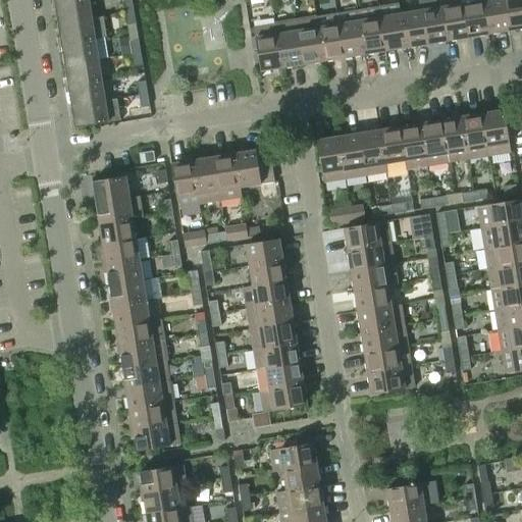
[(70,0),(54,3),(57,23),(91,18),(88,0),(70,0)]
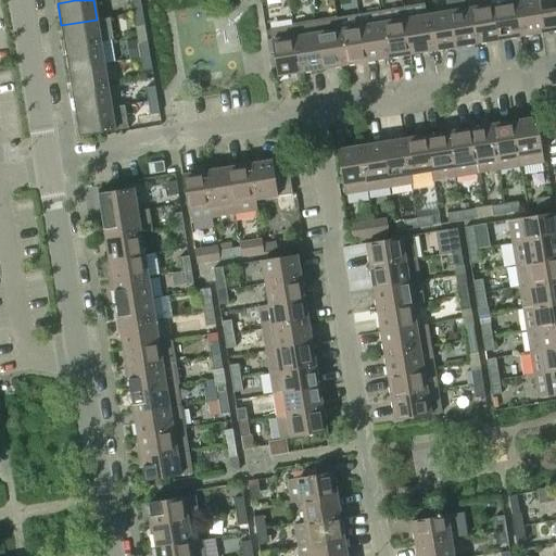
[(130,0),(133,13),(142,12),(140,0),(130,0)]
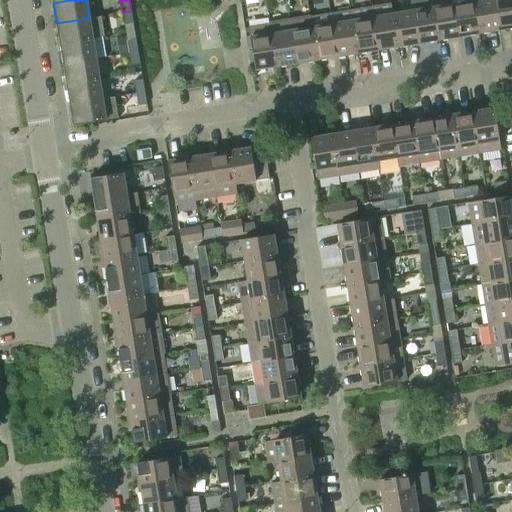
[(415,0),(411,1),(412,11),(418,44),(438,40),(431,0),(415,0)]
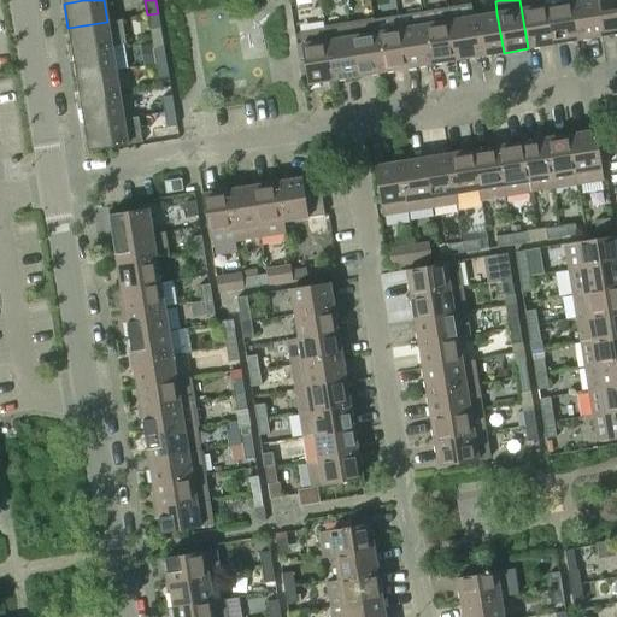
[(519,0),(528,48),(552,45),(546,5),(544,0),(519,0)]
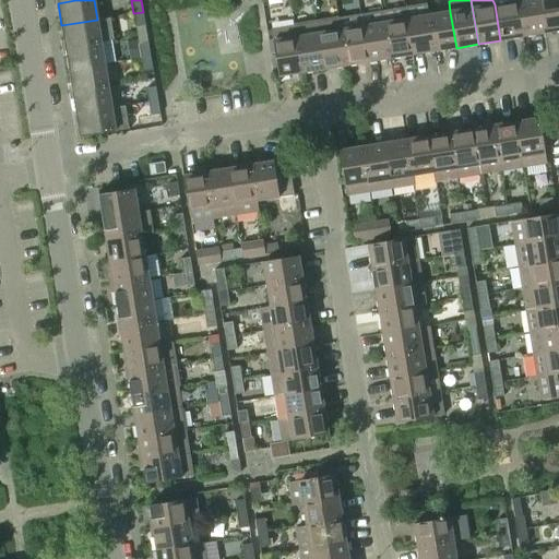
[(492,0),(495,4),(500,40),(522,37),(516,1),(515,0),(492,0)]
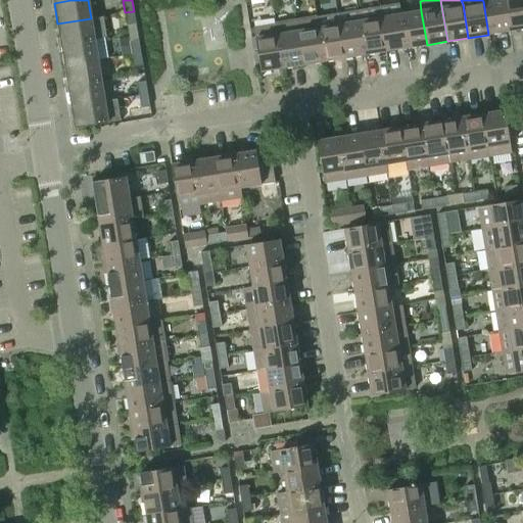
[(482,0),(483,1),(488,35),(509,32),(504,0),(482,0)]
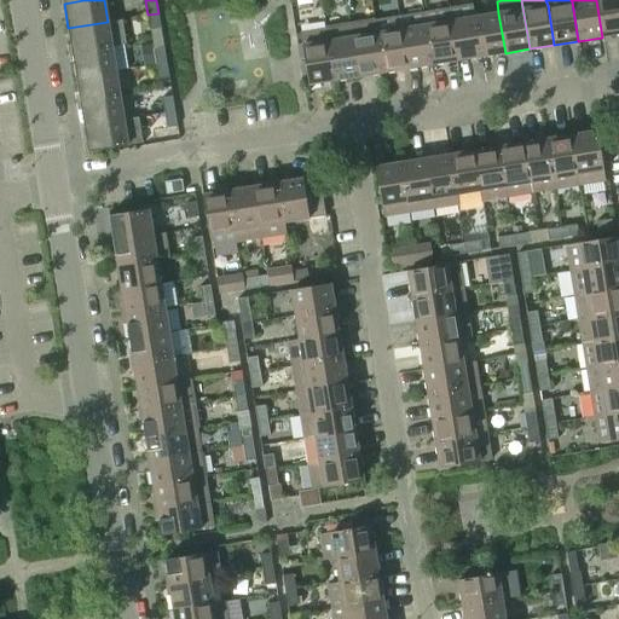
[(618,0),(596,0),(602,38),(618,34),(618,0)]
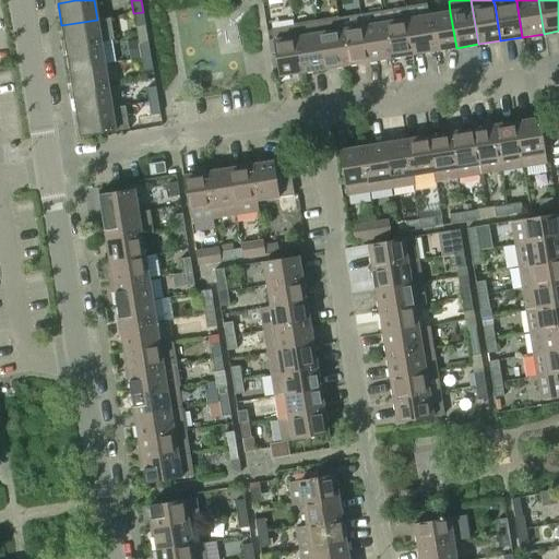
[(427,6),(404,9),(412,55),(435,51),(428,15),(427,6)]
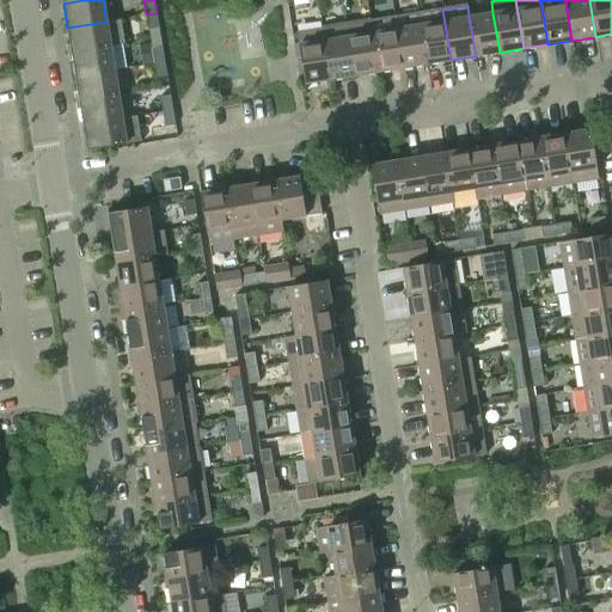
[(442,10),(418,13),(427,65),(451,60),(442,10)]
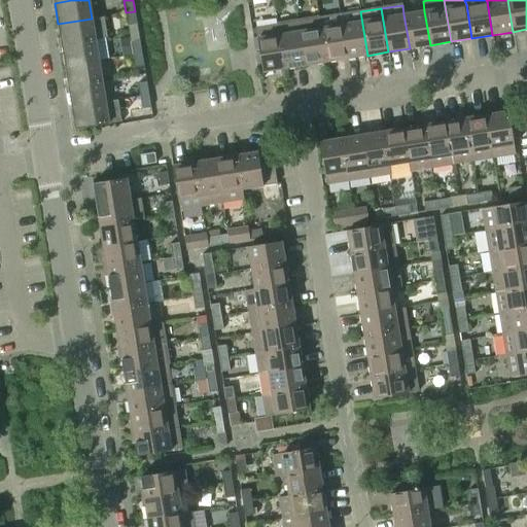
[(135,11),(126,12),(128,26),(137,24),(135,11)]
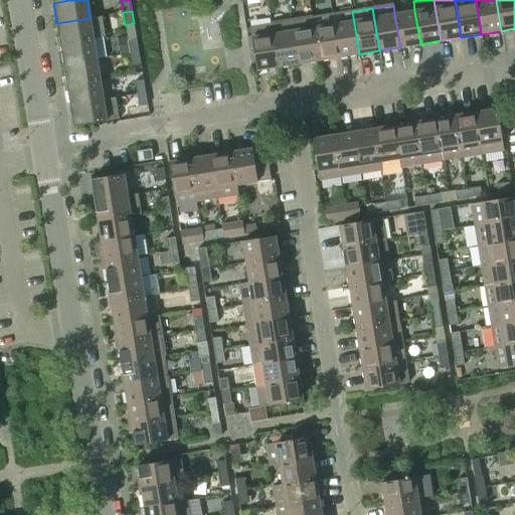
[(352,11),(332,15),(339,57),(359,54),(352,11)]
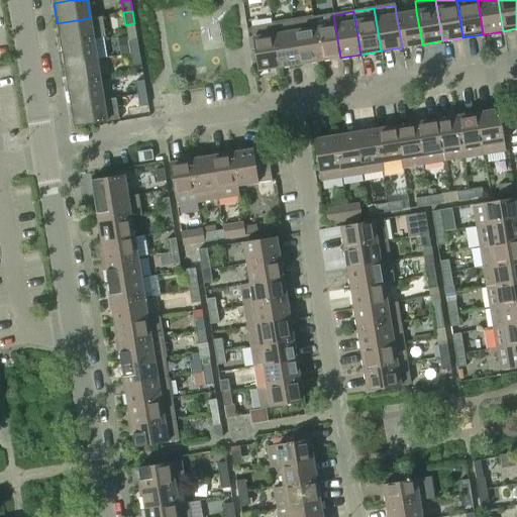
[(416,11),(396,14),(402,47),(422,44),(416,11)]
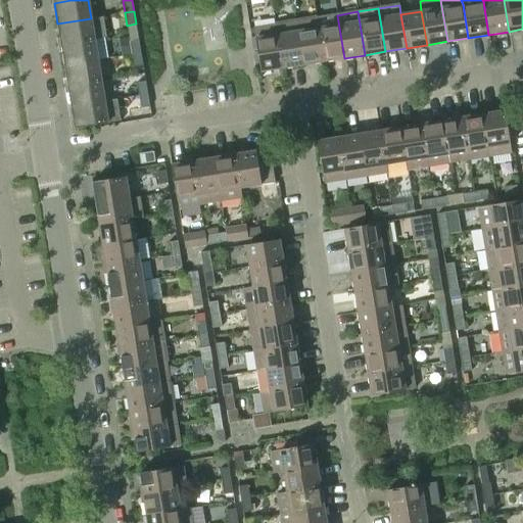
[(337,15),(317,18),(323,61),(344,58),(337,15)]
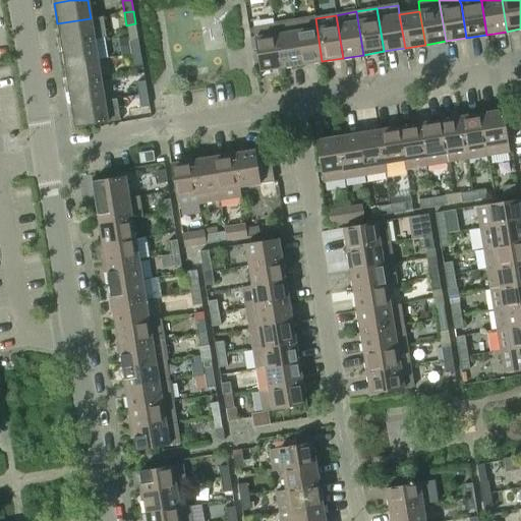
[(57,23),(61,45),(95,39),(106,37),(103,16),(91,18),(57,23)]
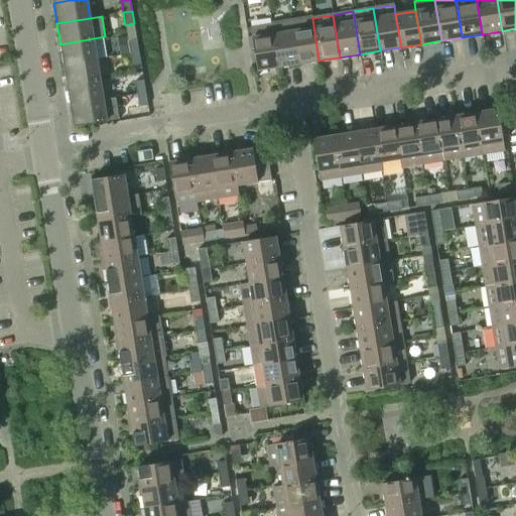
[(311,16),(291,19),(298,65),(318,60),(312,18),(311,16)]
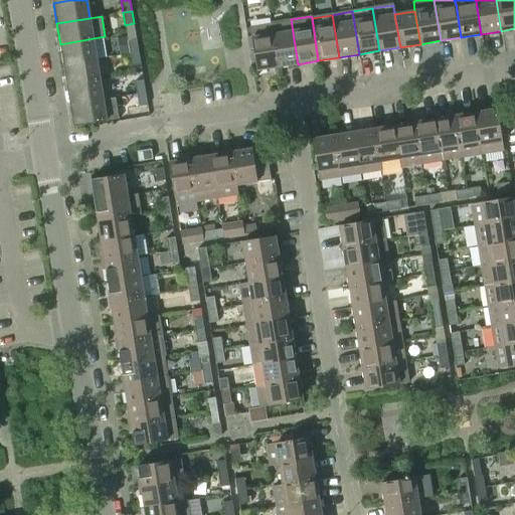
[(271,22),(271,25),(278,67),(298,64),(291,19),(271,22)]
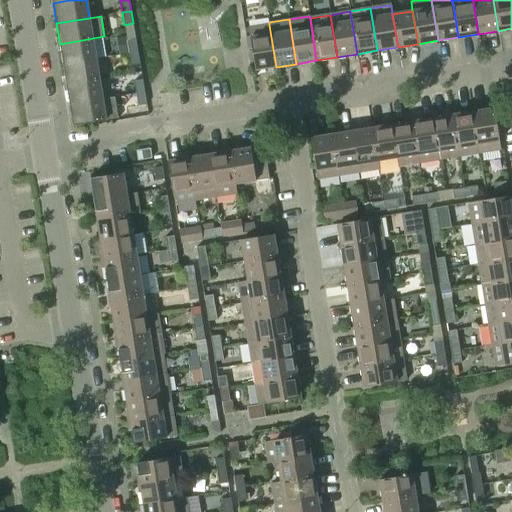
[(276,67),(269,25),(248,28),(255,70),(276,67)]
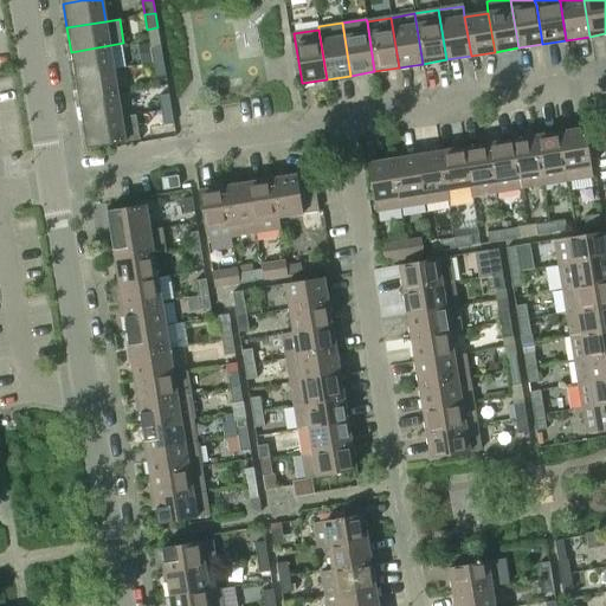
[(71,52),(75,76),(114,69),(110,45),(71,52)]
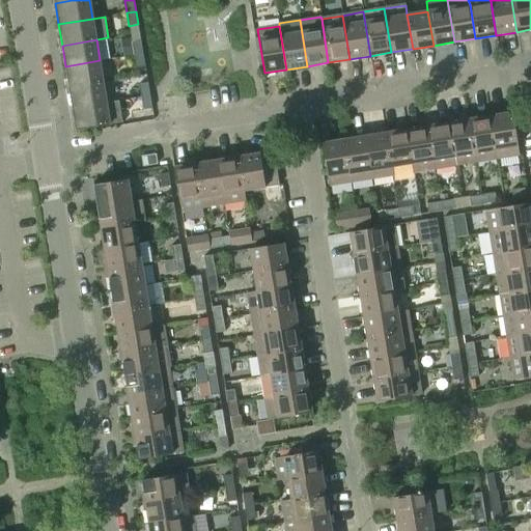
[(132,42),(134,55),(143,53),(141,40),(132,42)]
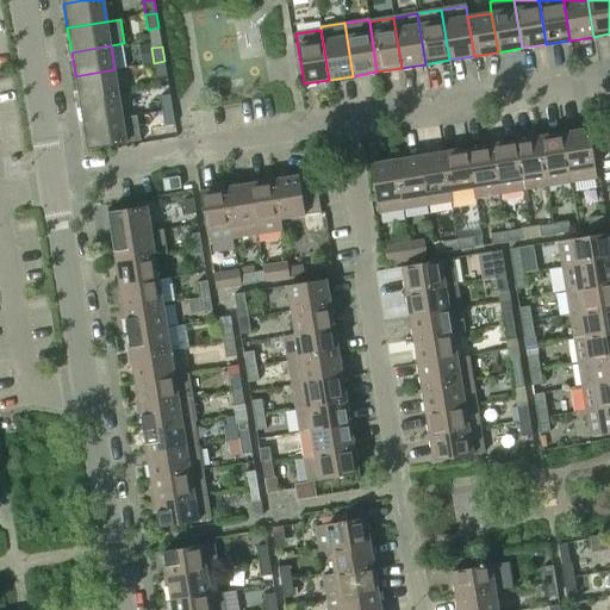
[(165,61),(154,63),(156,78),(167,76),(165,61)]
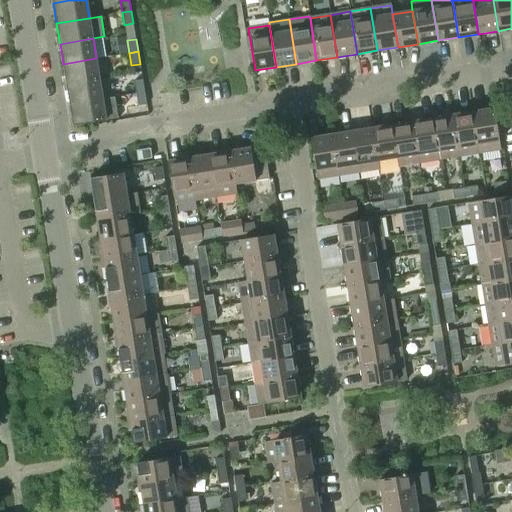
[(63,64),(66,84),(99,79),(96,58),(63,64)]
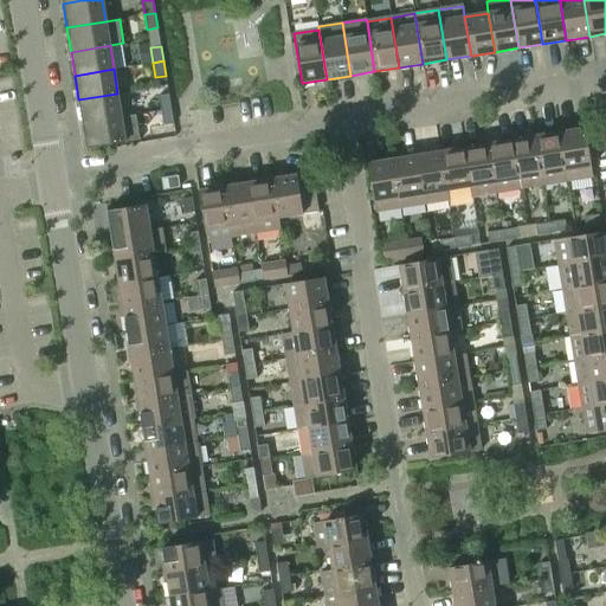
[(78,100),(83,123),(122,117),(117,94),(78,100)]
